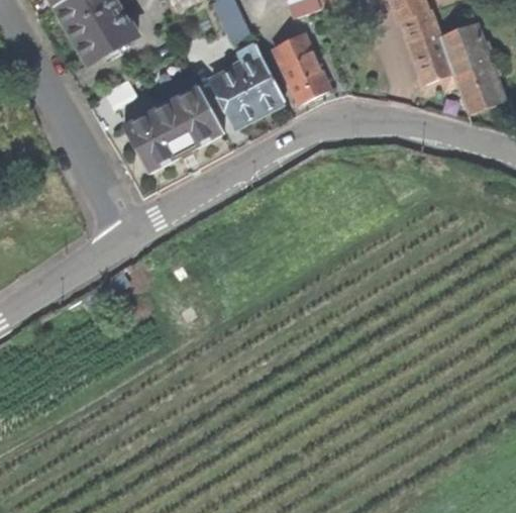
[(118,46),(138,34),(131,22),(127,24),(113,0),(67,0),(57,6),(76,40),(89,64),(108,52),(112,59),(122,53),(118,46)]
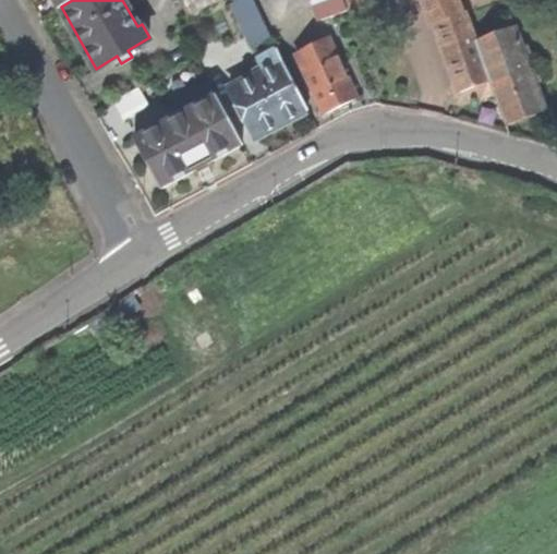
[(185,0),(193,12),(214,0),(185,0)]
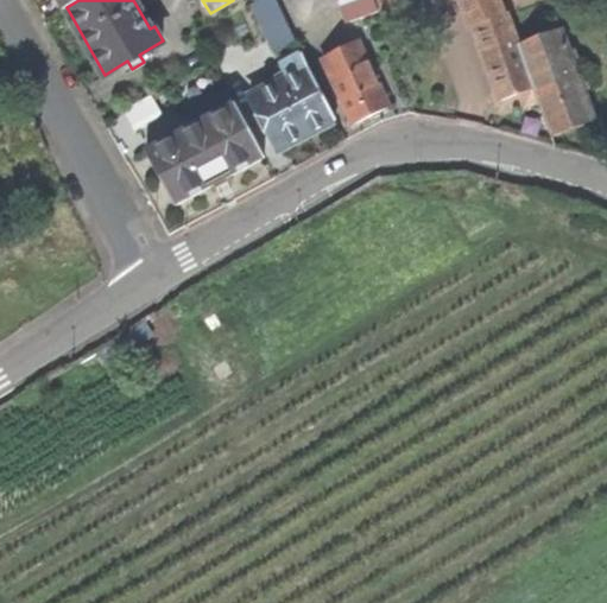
[(255,0),(253,1),(276,49),(296,39),(278,0),(255,0)]
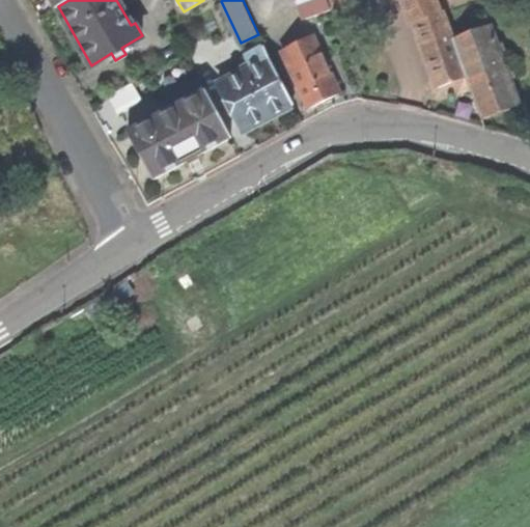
[(299,0),(305,17),(331,7),(328,0),(299,0)]
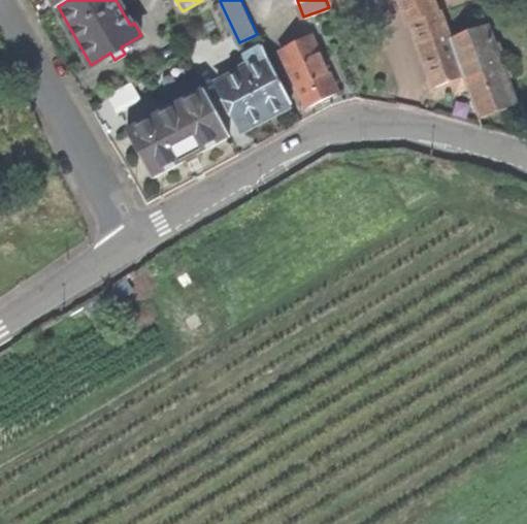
[(448,79),(463,73),(450,36),(439,8),(412,19),(435,84),(448,79)]
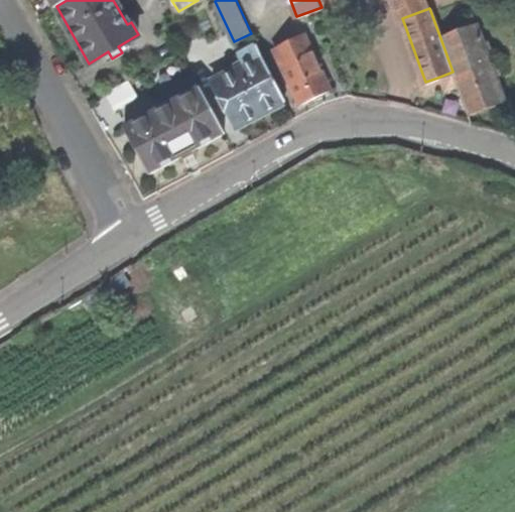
[(475,22),(439,35),(453,72),(468,113),(486,107),(504,100),(475,22)]
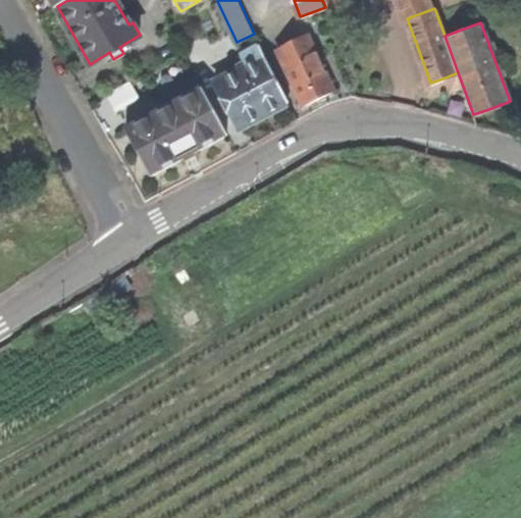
[(307,35),(278,48),(305,103),(320,96),(332,90),(320,65),(325,63),(321,56),(317,58),(307,35)]
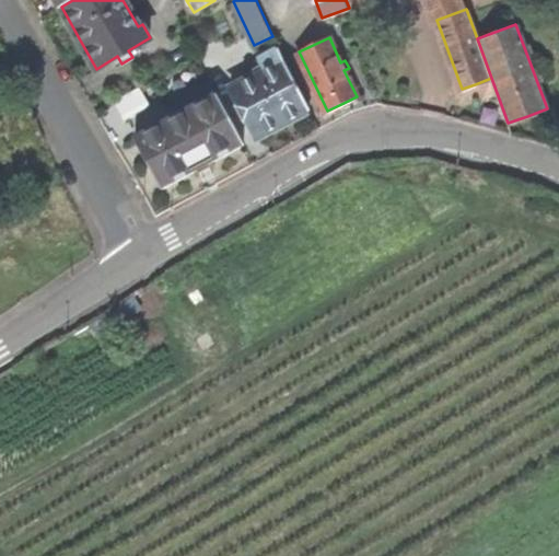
[(279,49),(259,59),(264,70),(230,88),(239,103),(233,106),(245,129),(251,126),(256,136),(282,123),(309,107),(279,49)]
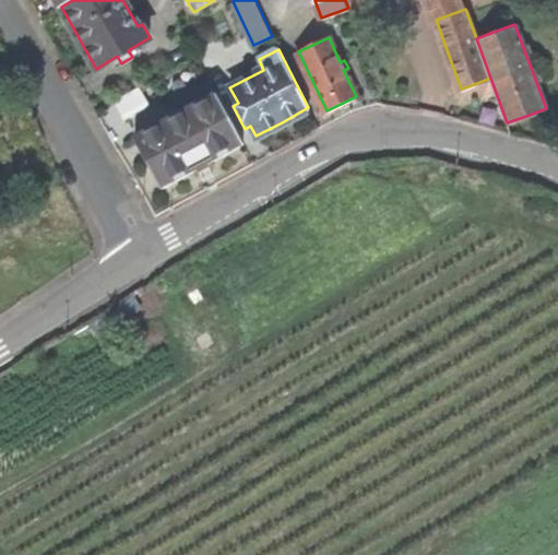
[(173,90),(205,72),(196,52),(163,71),(173,90)]
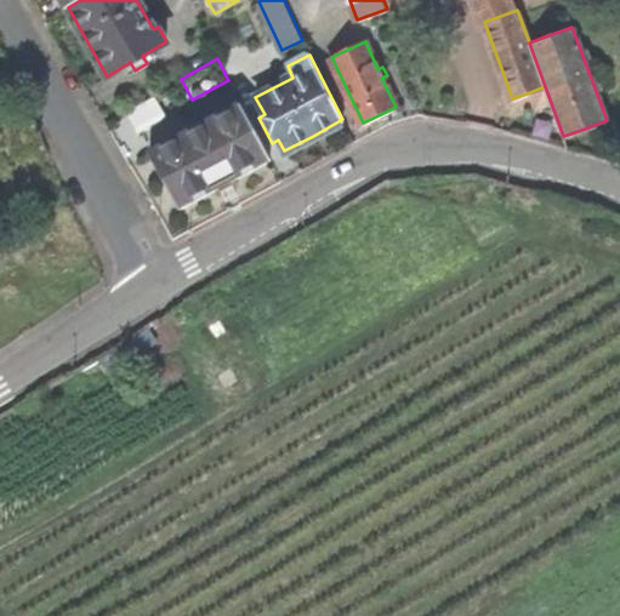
[(226,182),(271,158),(240,103),(149,152),(161,175),(180,207),(226,182)]
